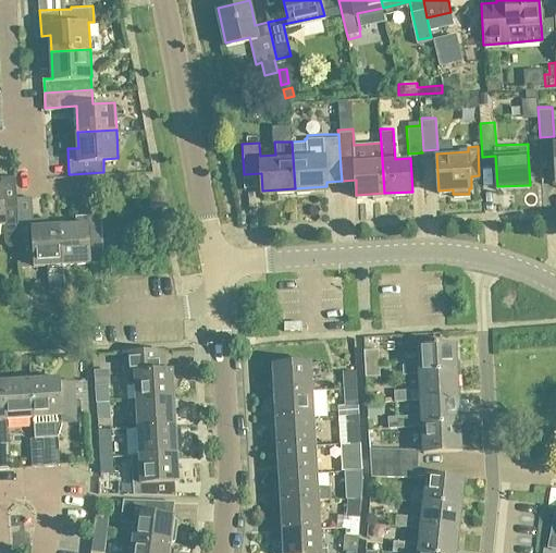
[(19,234),(16,195),(15,174),(1,175),(2,183),(0,183),(0,222),(4,222),(5,244),(20,243),(19,234)]
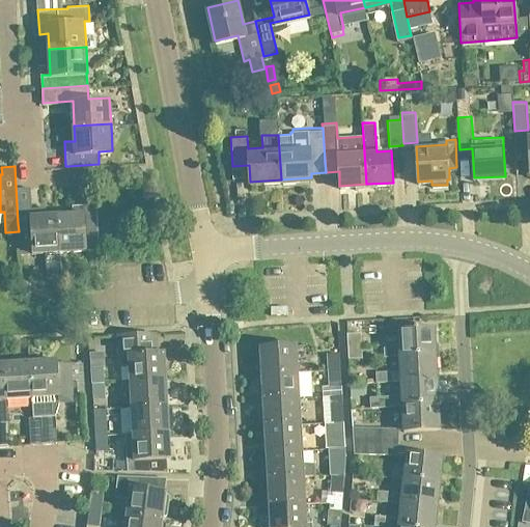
[(59,250),(57,213),(32,214),(30,185),(16,186),(18,223),(19,231),(20,252),(45,251),(46,278),(61,277),(60,250),(59,250)]
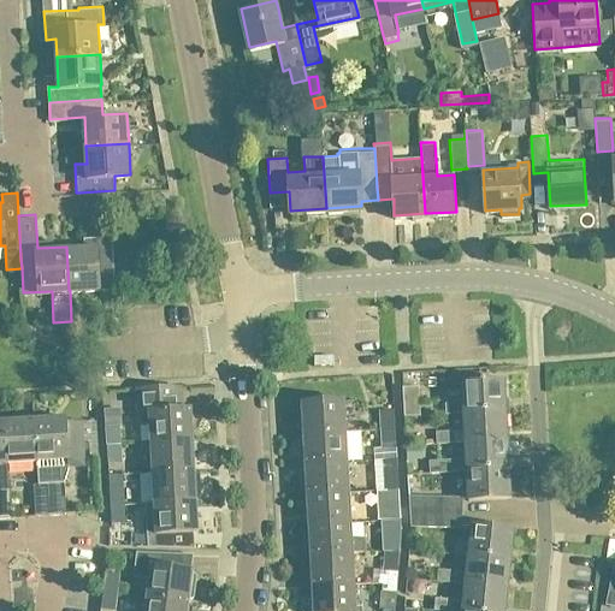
[(89,245),(66,247),(69,290),(70,290),(100,288),(114,288),(113,271),(112,235),(89,236),(89,245)]
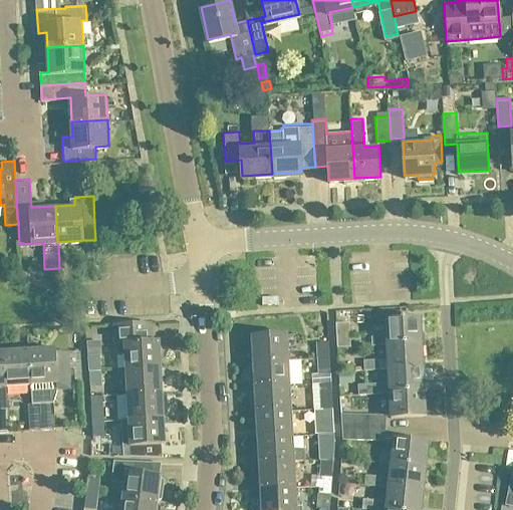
[(16,263),(15,251),(4,252),(4,264),(16,263)]
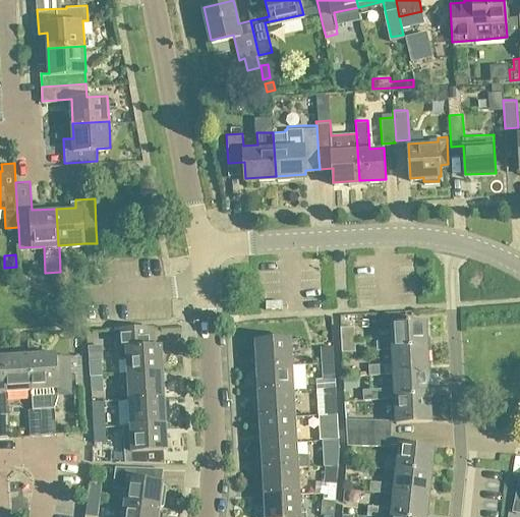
[(391,346),(427,345),(426,321),(390,322),(391,336),(377,337),(377,347),(391,346)]
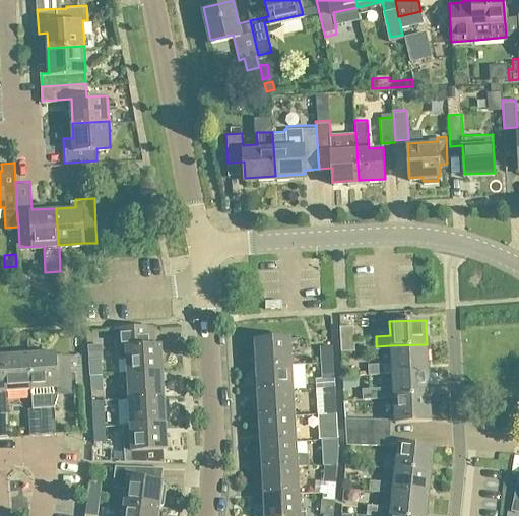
[(352,323),(338,324),(340,349),(353,348),(352,323)]
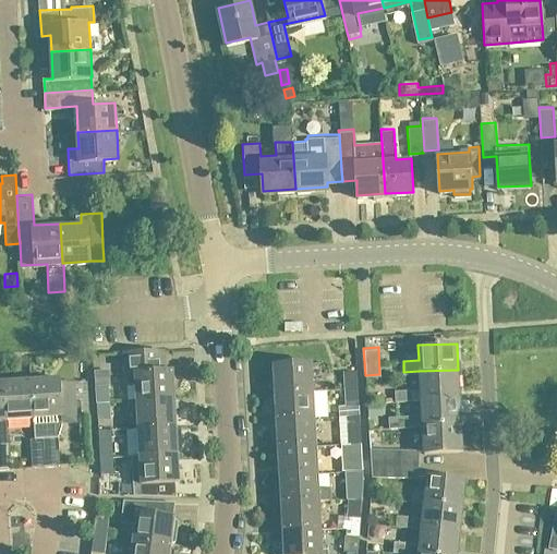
[(123,350),(124,383),(135,382),(136,398),(176,396),(173,368),(165,369),(164,348),(123,350)]
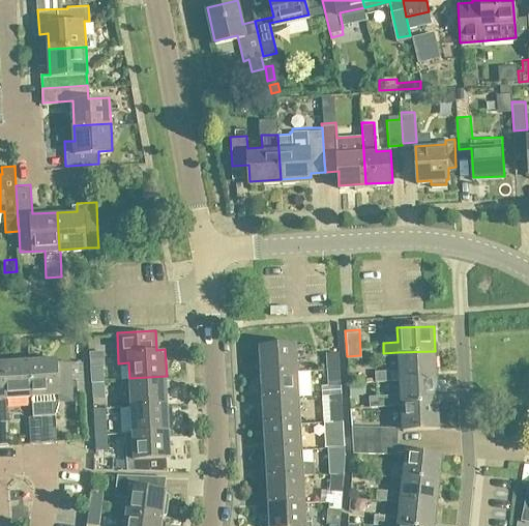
[(296,342),(260,344),(261,371),(298,369),(297,342),(296,342)]
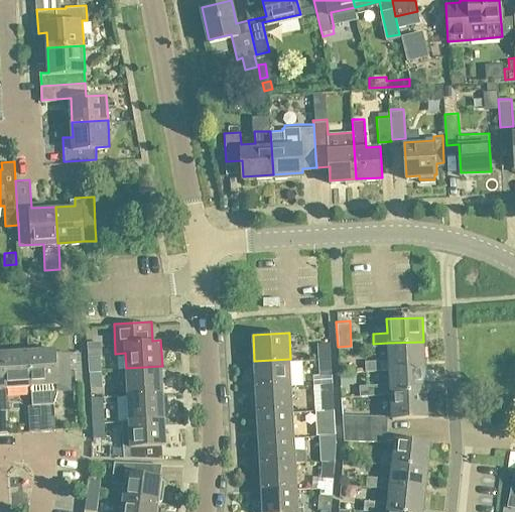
[(318,357),(332,357),(331,342),(317,343),(318,357)]
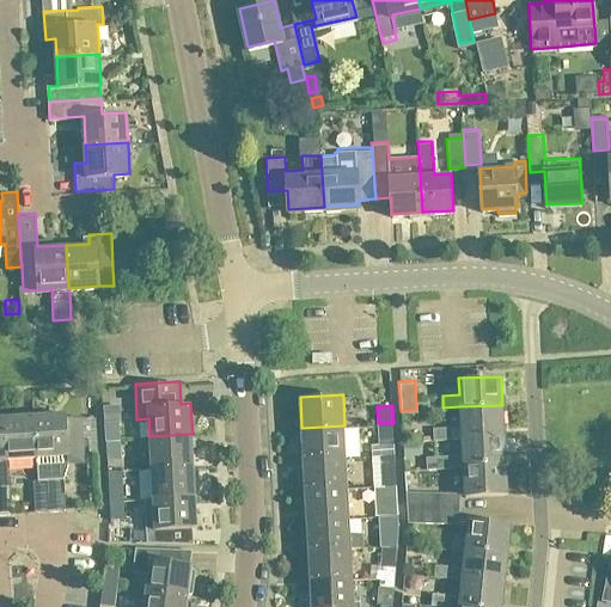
[(459,406),(459,424),(432,425),(433,437),(460,436),(503,434),(502,405),(459,406)]
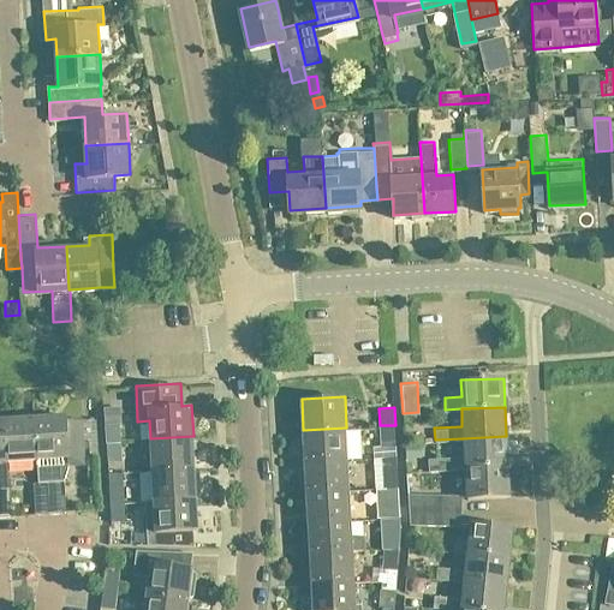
[(81,417),(65,418),(65,413),(34,416),(36,458),(37,480),(47,480),(49,510),(65,509),(63,479),(67,464),(67,455),(83,454),(81,417)]
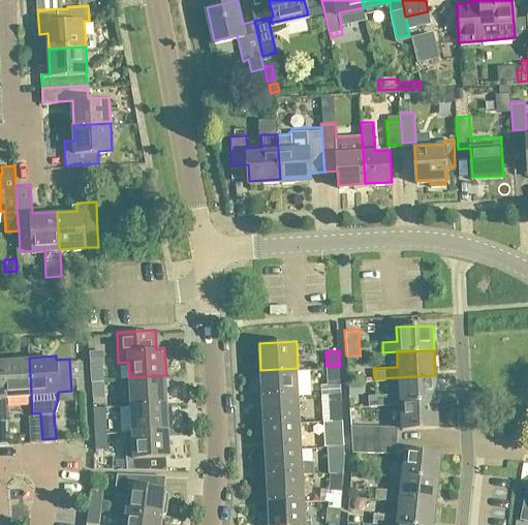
[(31,394),(29,358),(4,359),(6,396),(27,394),(31,394)]
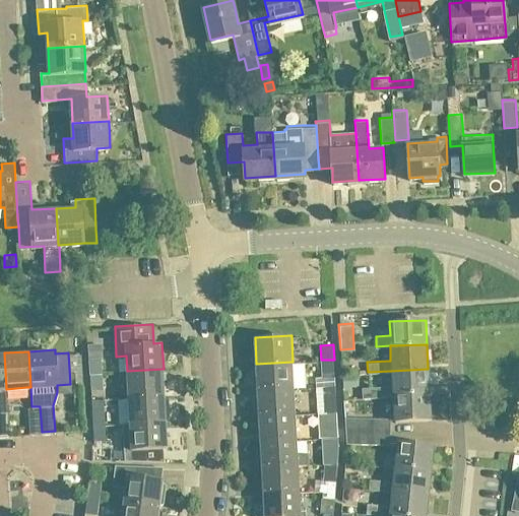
[(89,373),(102,373),(102,358),(89,359),(89,373)]
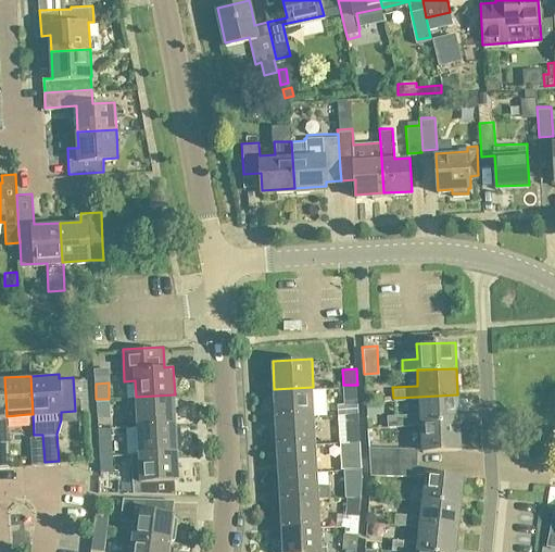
[(357,385),(343,385),(344,401),(358,401),(357,385)]
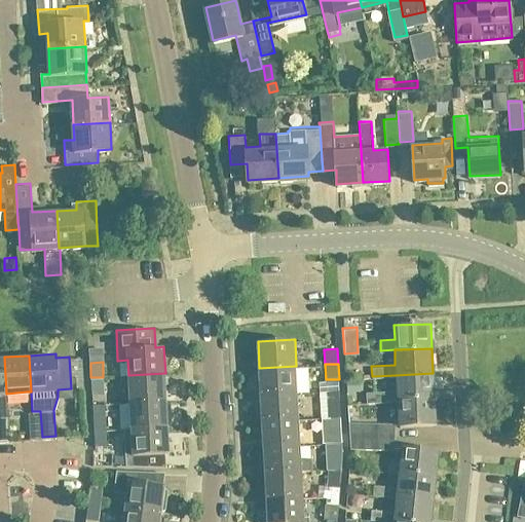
[(296,366),(259,368),(259,370),(255,373),(256,381),(260,383),(260,394),(298,392),(296,366)]
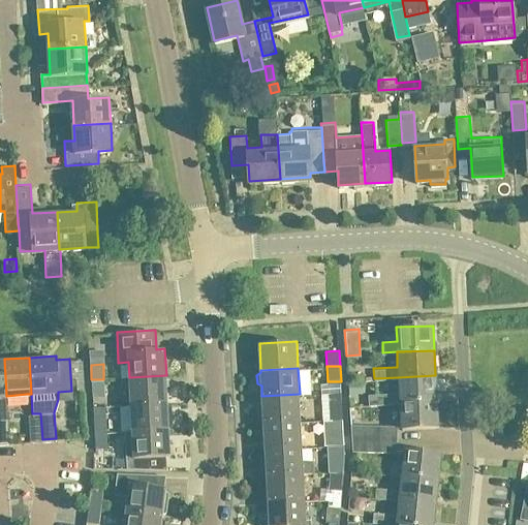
[(167,403),(166,375),(129,377),(130,404),(167,403)]
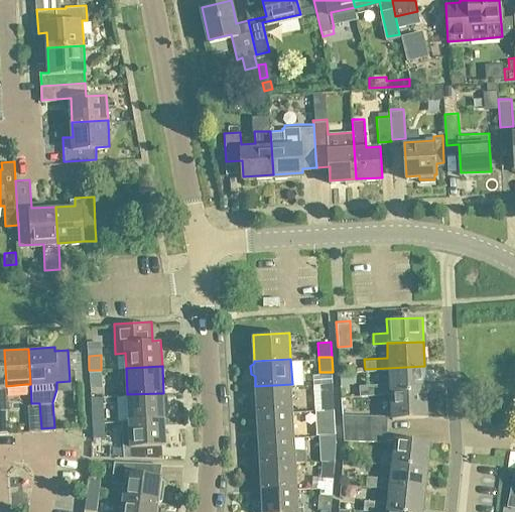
[(388,368),(388,382),(358,384),(359,394),(389,392),(425,390),(424,366),(388,368)]
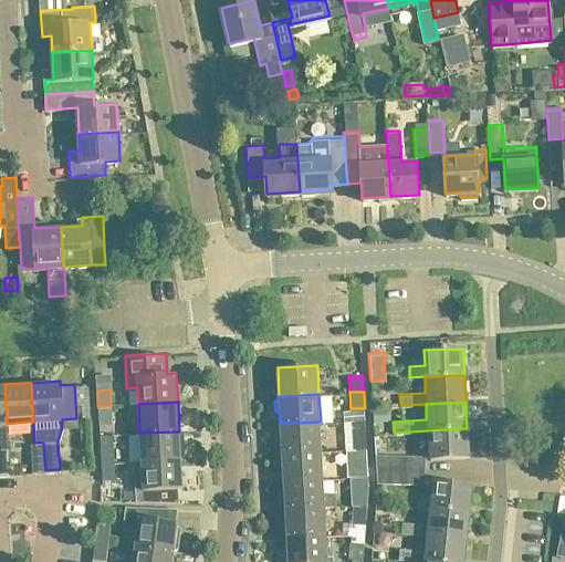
[(111,406),(97,406),(98,423),(112,423),(111,406)]
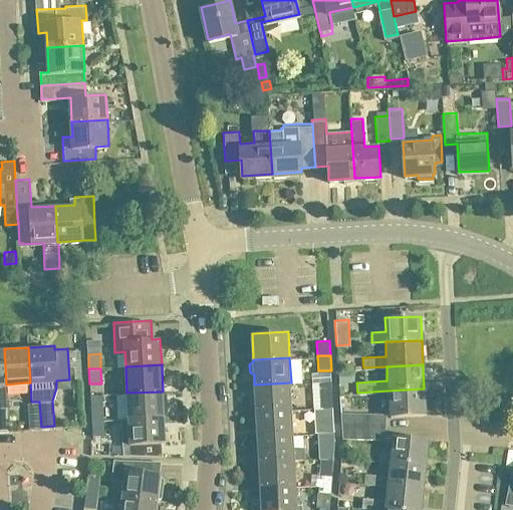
[(291,383),(254,385),(254,387),(250,390),(251,398),(255,401),(256,410),(292,408),(291,383)]
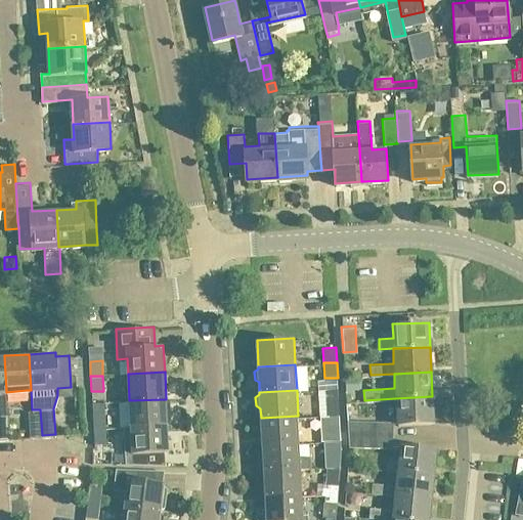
[(434,422),(432,396),(395,398),(396,424),(434,422)]
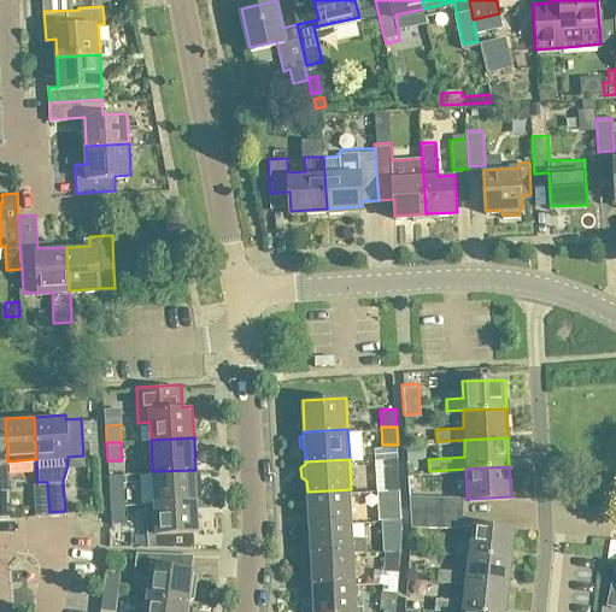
[(385,487),(399,487),(398,469),(383,469),(385,487)]
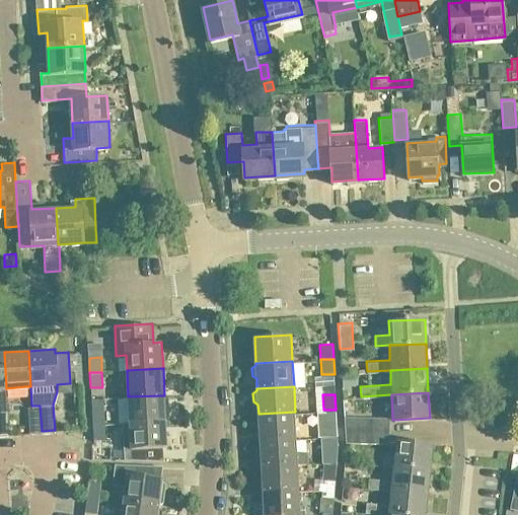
[(164,395),(128,396),(129,422),(166,420),(165,418),(168,415),(167,407),(165,407),(164,395)]
